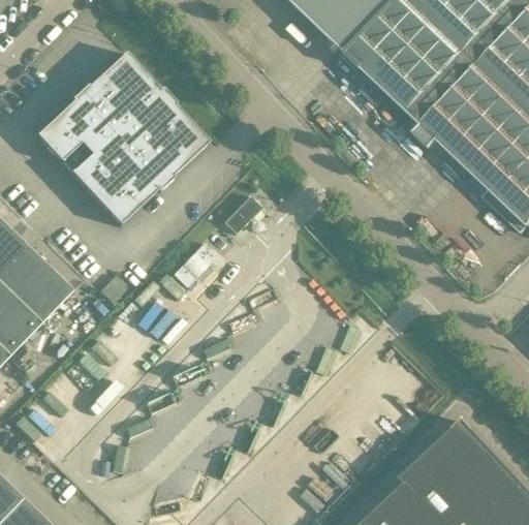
[(287,0),(342,52),(345,54),(372,80),(418,124),(412,131),(427,146),(434,139),(488,189),(481,195),(520,230),(527,223),(528,225),(528,0),(287,0)]
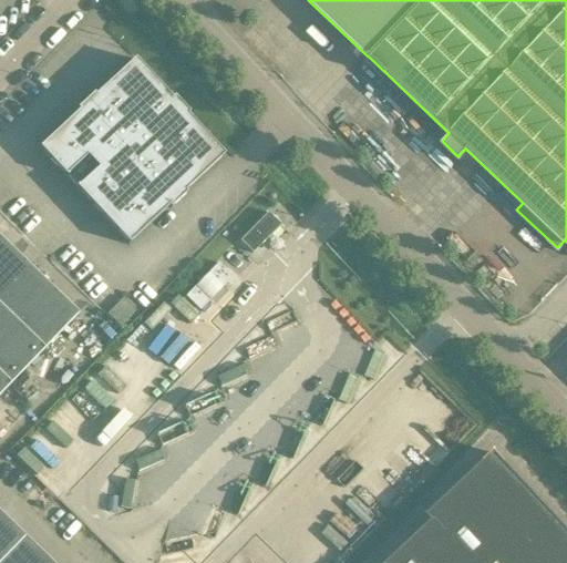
[(79,109),(39,145),(129,241),(168,204),(169,206),(185,191),(184,190),(224,152),(186,112),(188,111),(174,94),(172,96),(134,57),(94,93),(93,91),(76,106),(79,109)]
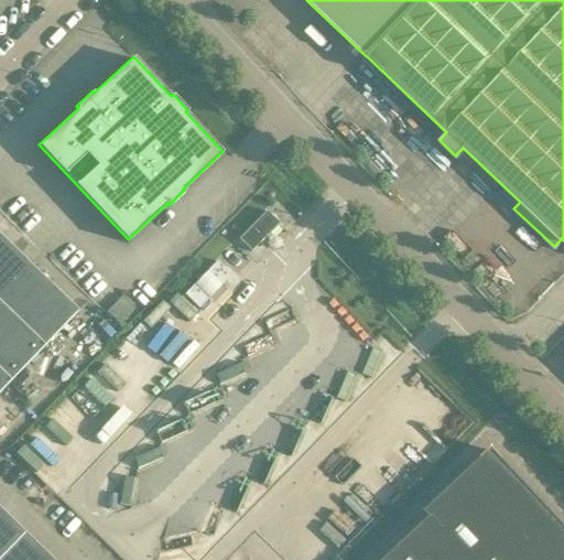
[(267,207),(239,236),(251,249),(279,221),(267,207)]
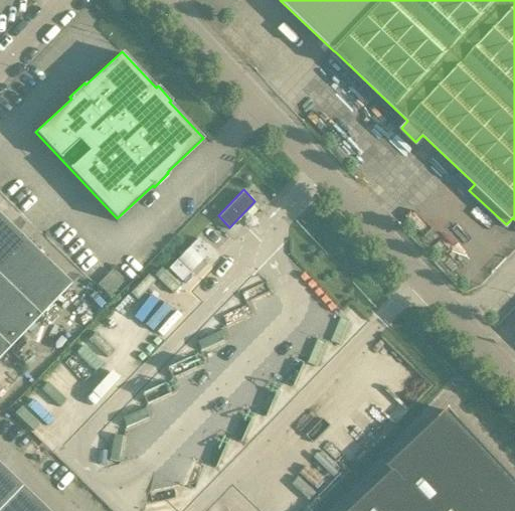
[(0,213),(0,279),(38,316),(71,282),(0,213)]
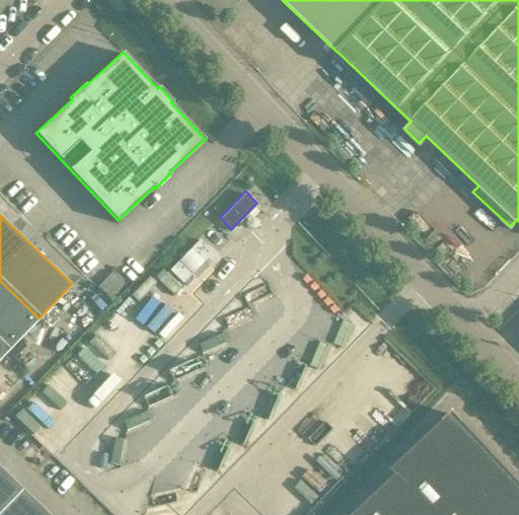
[(200,237),(170,268),(183,281),(213,250),(200,237)]
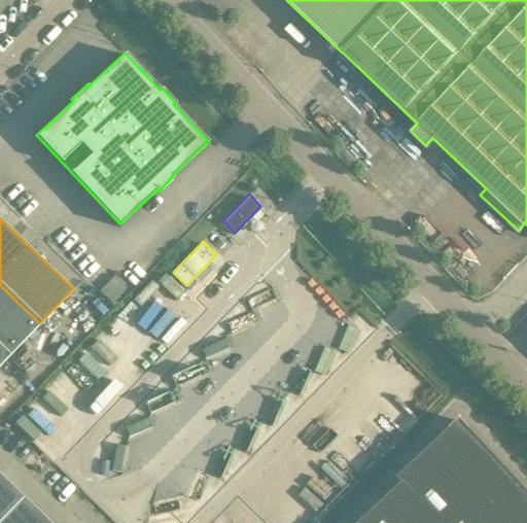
[(0,285),(0,344),(10,354),(39,323),(0,285)]
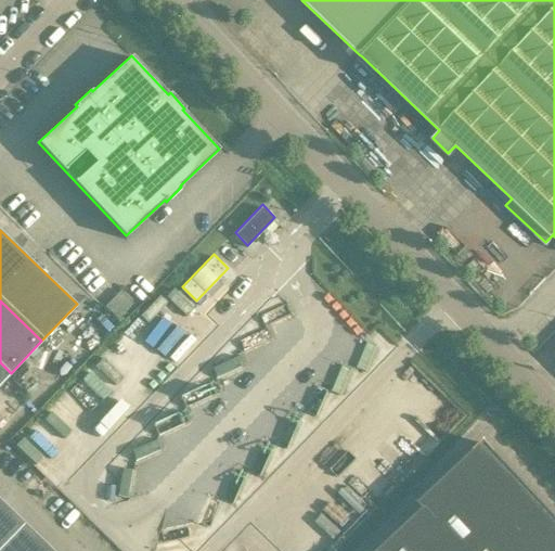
[(0,384),(11,373),(0,362),(0,384)]
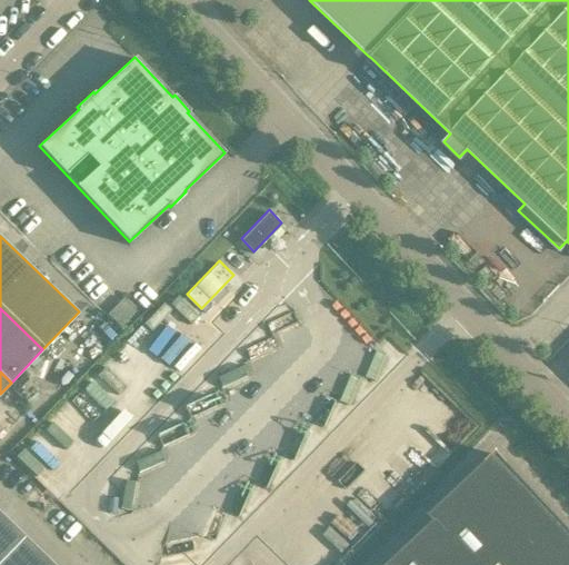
[(435,522),(387,564),(568,564),(568,528),(497,453),(429,516),(435,522)]
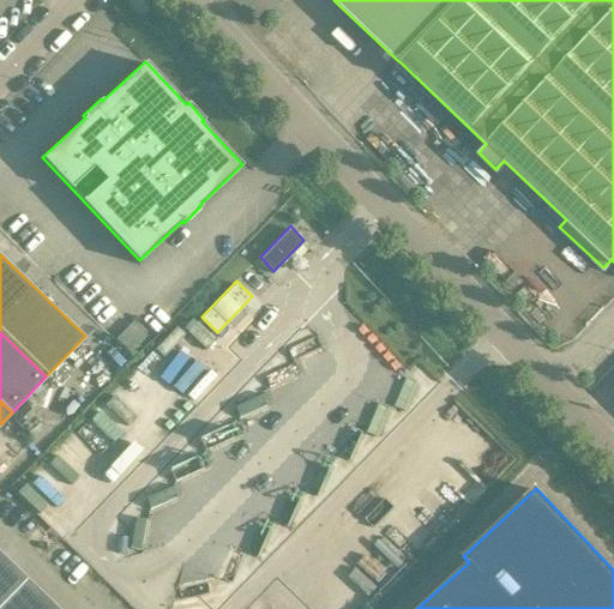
[(0,603),(25,577),(0,552),(0,603)]
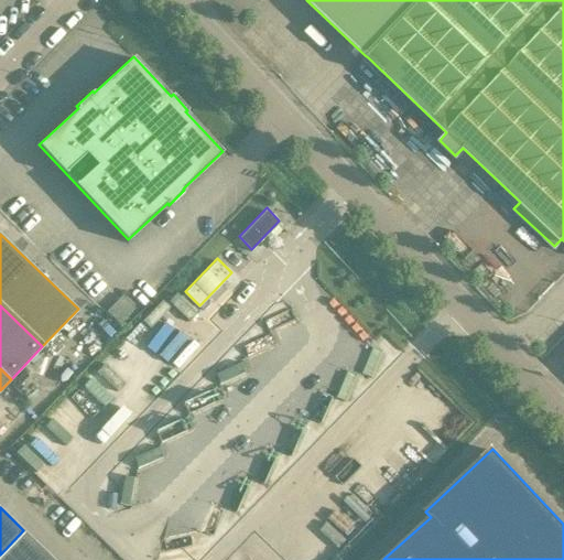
[(0,559),(53,559),(23,530),(0,555),(0,559)]
